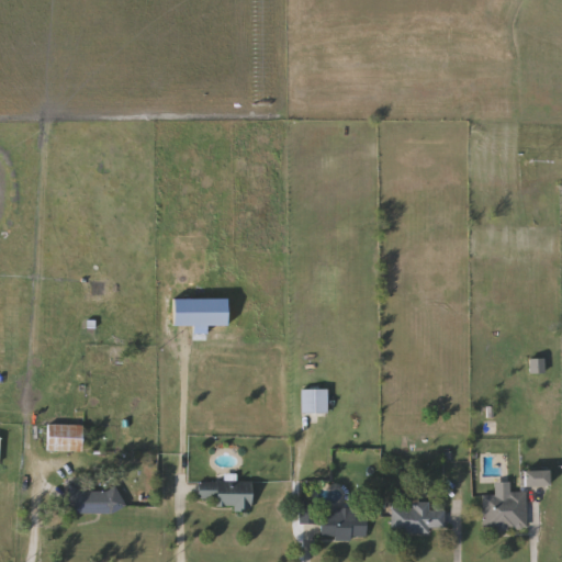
[(301,414),(301,390),(327,390),(327,414),(301,414)]
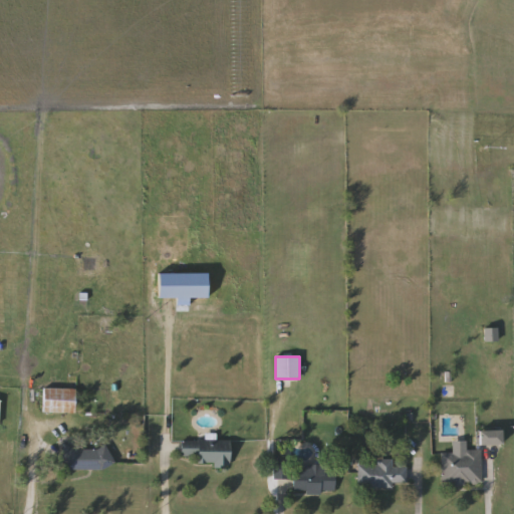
[(43,414),(43,389),(75,389),(75,414),(43,414)]
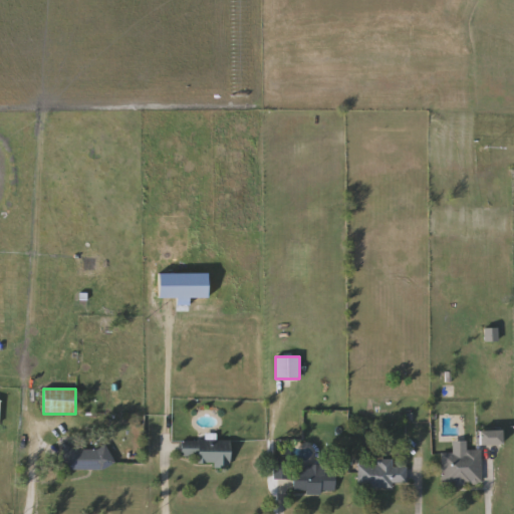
[(478,431),(501,431),(501,445),(478,445),(478,431)]
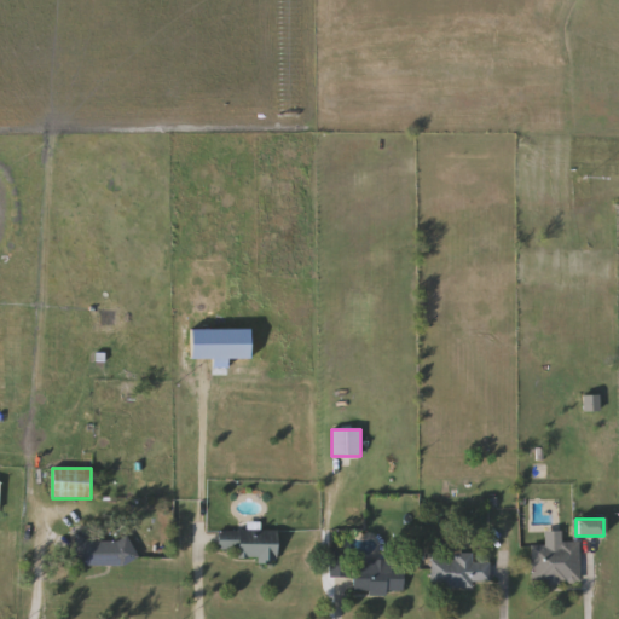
[(237,560),(237,549),(219,549),(218,531),(276,530),(276,559),(237,560)]
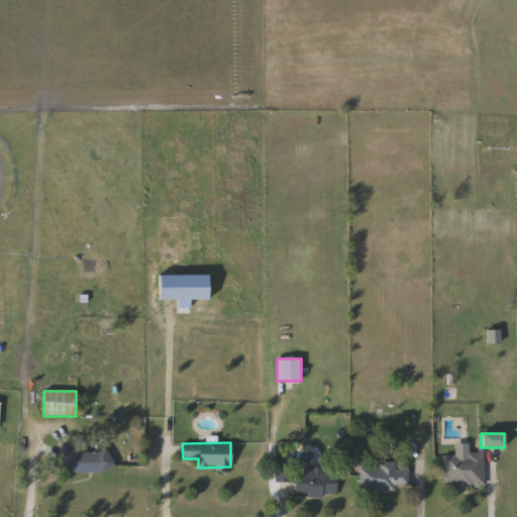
[(69,471),(69,451),(110,451),(110,471),(69,471)]
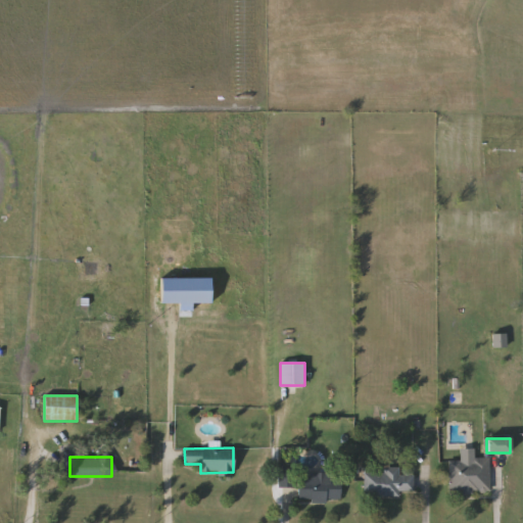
[(449,460),(489,460),(489,493),(449,493),(449,460)]
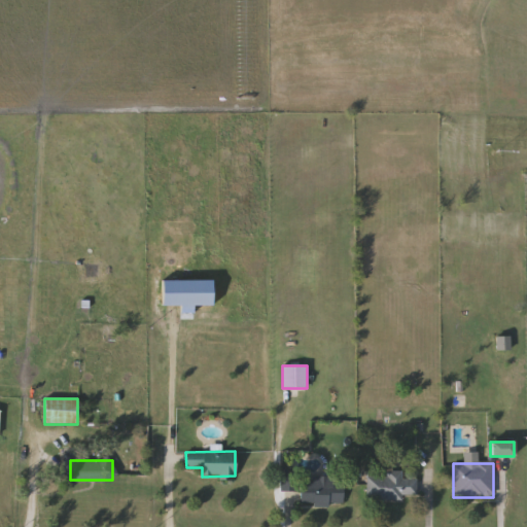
[(402,501),(366,500),(367,477),(386,478),(386,471),(402,471),(402,478),(417,479),(417,496),(402,495),(402,501)]
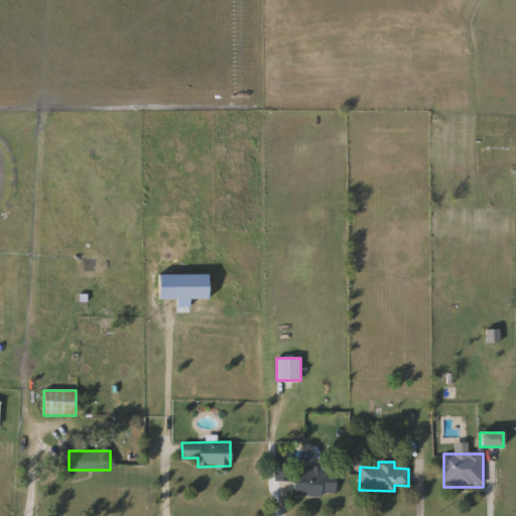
[(275,480),(275,466),(288,466),(288,475),(286,475),(286,480),(275,480)]
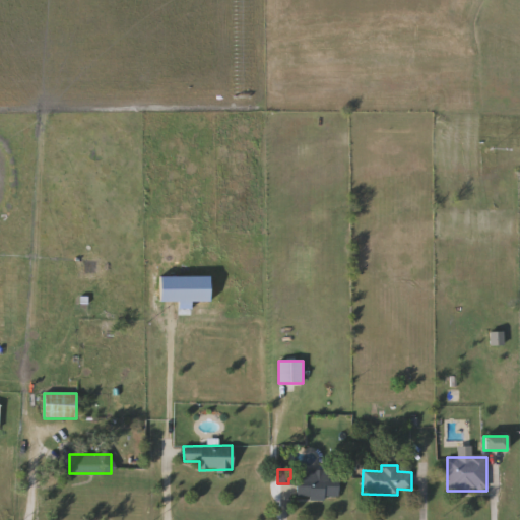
[(338,499),(297,499),(297,471),(338,471),(338,499)]
